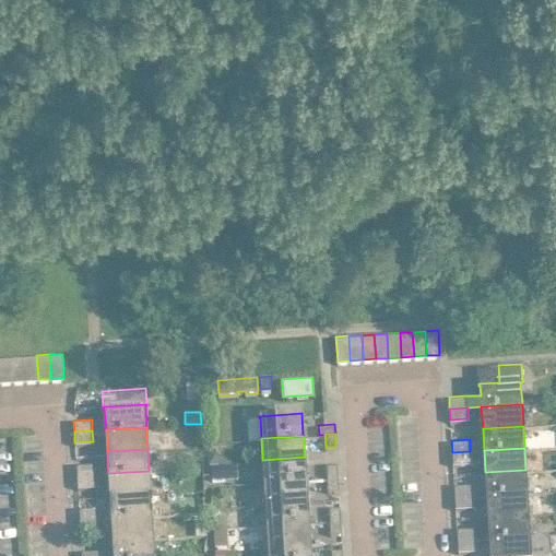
[(214,449),(208,449),(209,461),(221,461),(221,454),(214,449)]
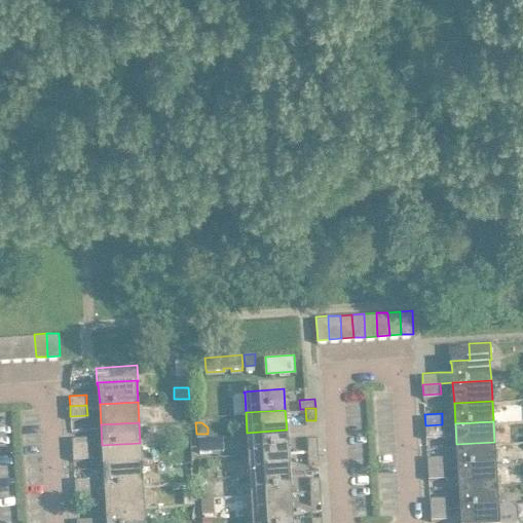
[(442,424),(425,425),(426,436),(443,435),(442,424)]
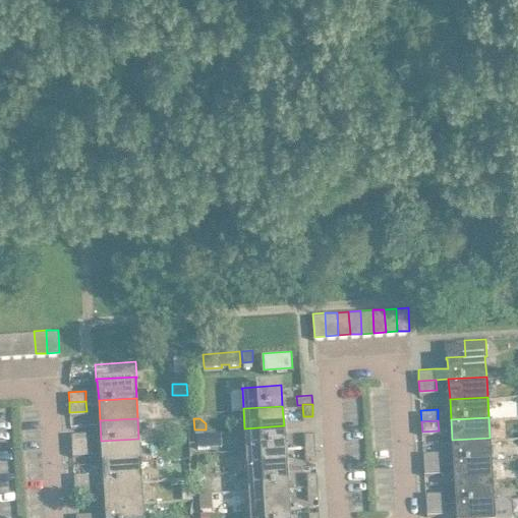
[(244,428),(246,448),(285,446),(284,425),(244,428)]
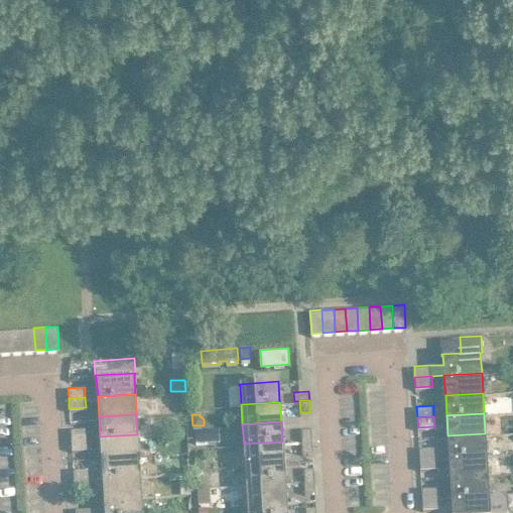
[(71,428),(71,438),(88,437),(87,427),(71,428)]
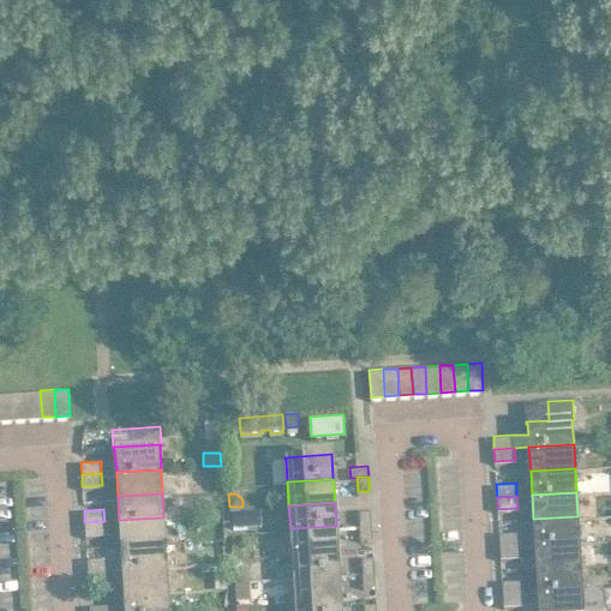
[(245,509),(233,510),(233,525),(246,525),(245,509)]
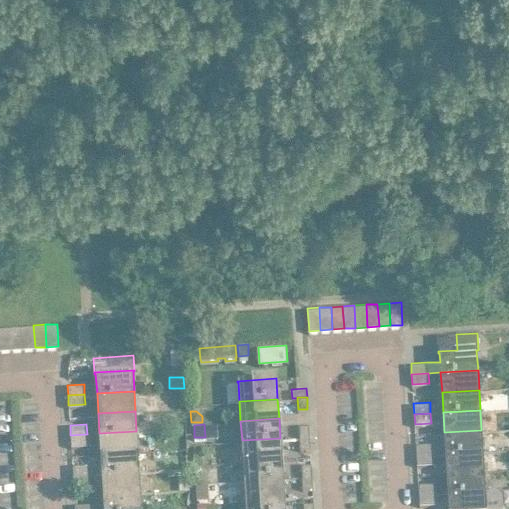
[(299,424),(299,437),(309,436),(308,424),(299,424)]
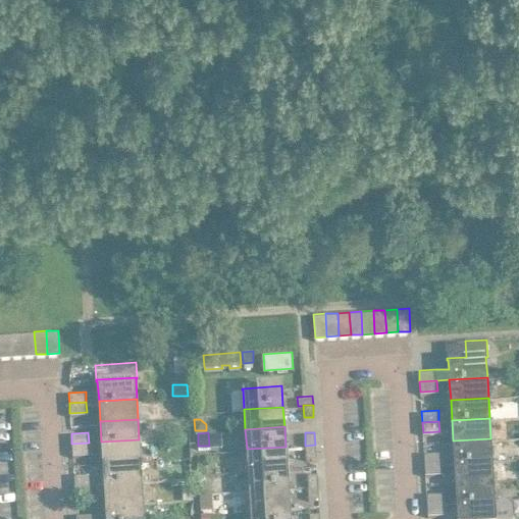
[(453,440),(454,461),(492,459),(490,438),(453,440)]
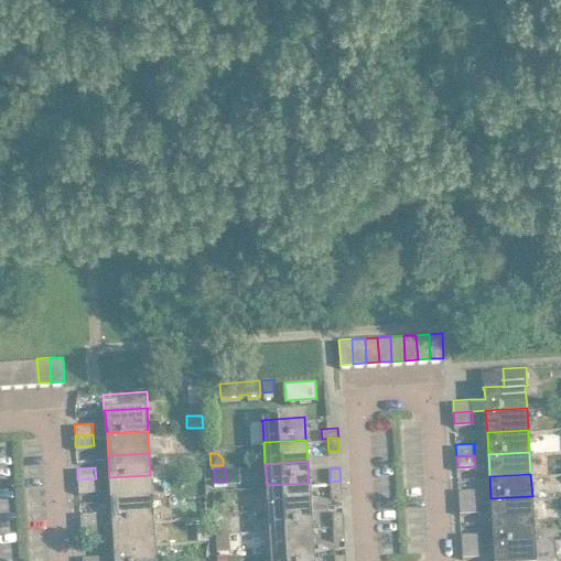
[(109,477),(110,499),(152,497),(150,475),(109,477)]
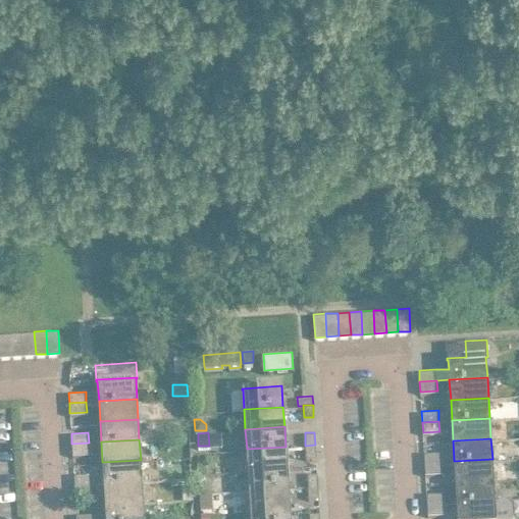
[(89,443),(71,444),(72,454),(89,453),(89,443)]
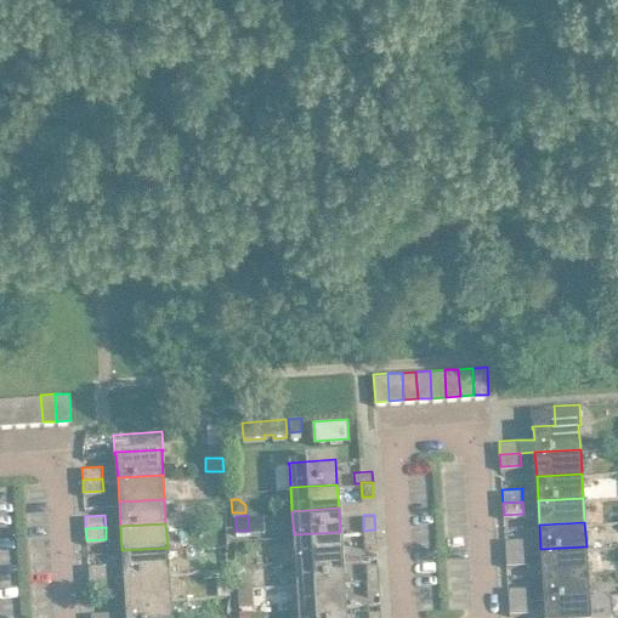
[(375,529),(363,531),(364,544),(376,544),(375,529)]
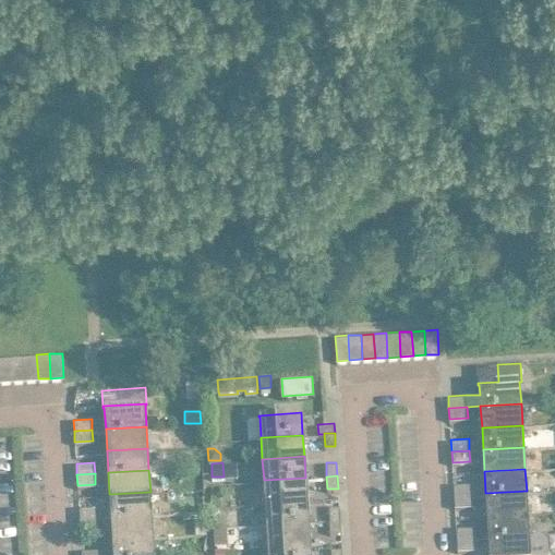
[(264,480),(265,502),(306,498),(305,478),(264,480)]
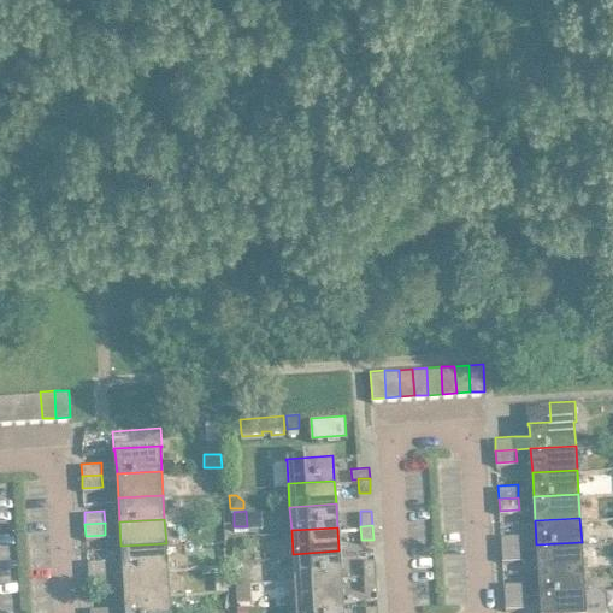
[(501,534),(501,547),(522,546),(520,532),(501,534)]
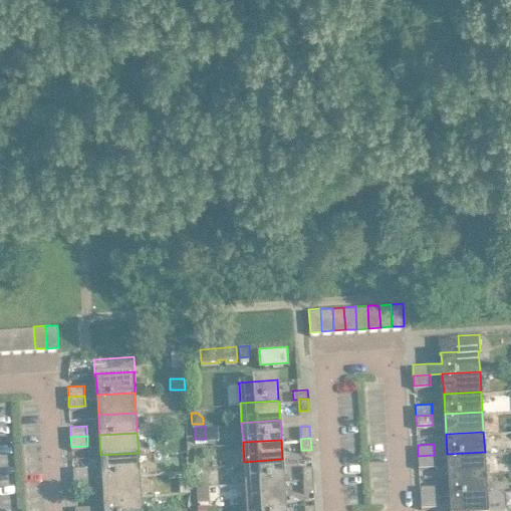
[(447,454),(449,474),(486,472),(485,452),(447,454)]
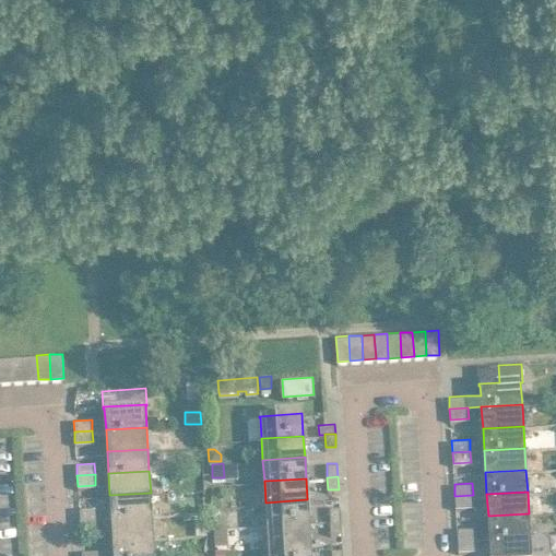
[(109,495),(110,517),(152,515),(151,493),(109,495)]
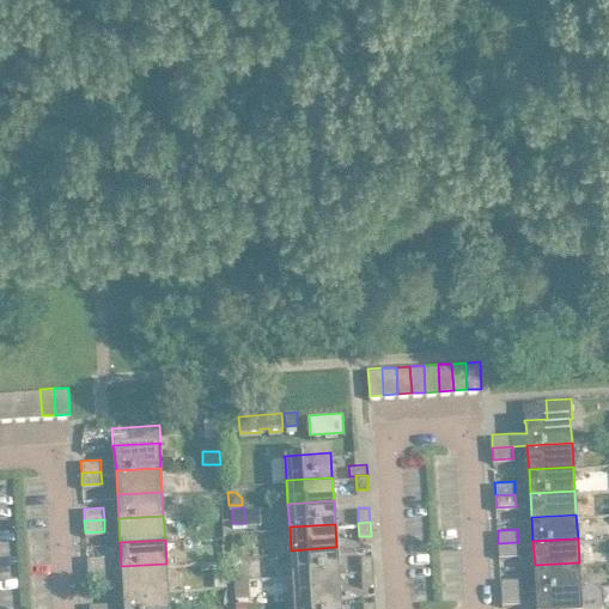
[(518,542),(498,543),(499,555),(518,554),(518,542)]
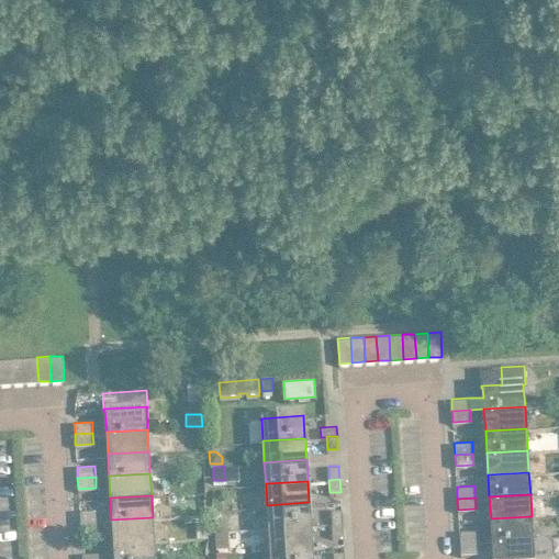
[(267,505),(268,526),(310,524),(309,502),(267,505)]
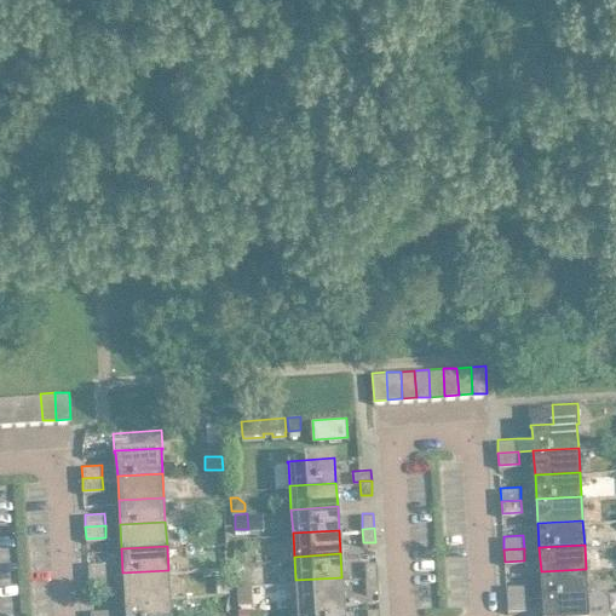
[(364,562),(366,576),(376,575),(376,560),(364,562)]
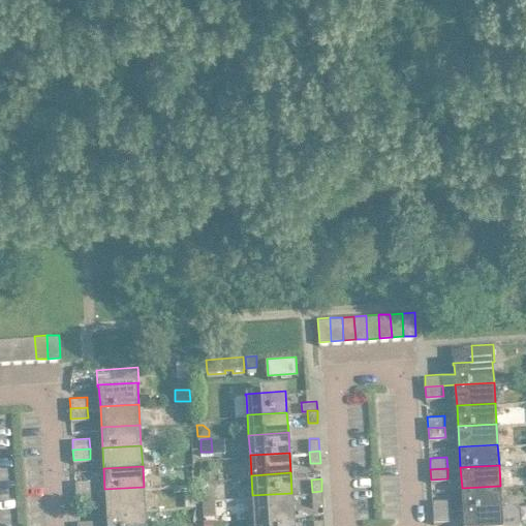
[(74,481),(75,491),(92,490),(92,480),(74,481)]
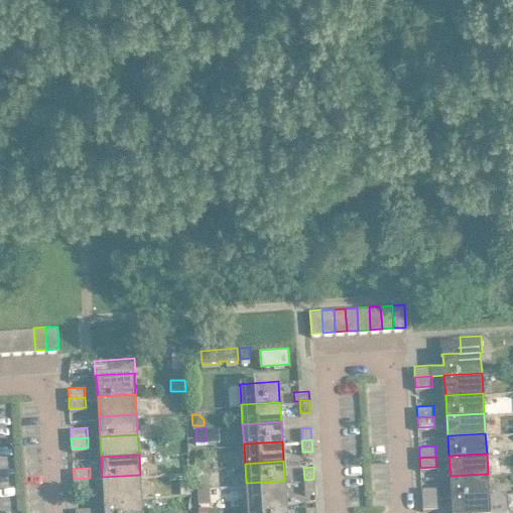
[(451,476),(452,496),(489,494),(488,474),(451,476)]
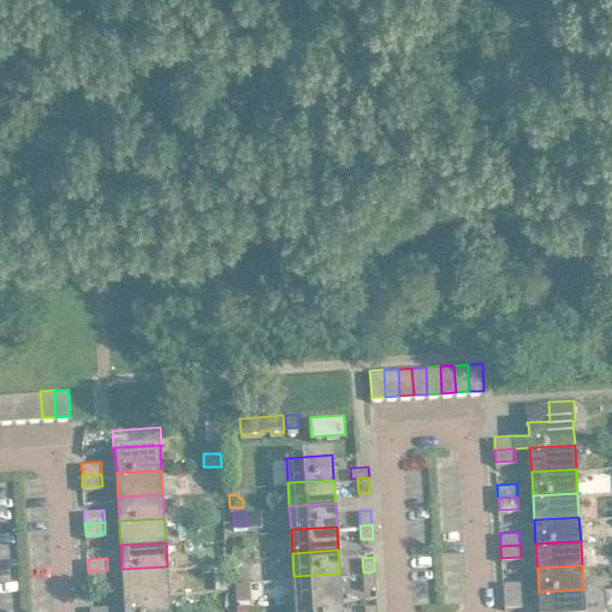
[(122,569),(124,593),(168,590),(167,566),(122,569)]
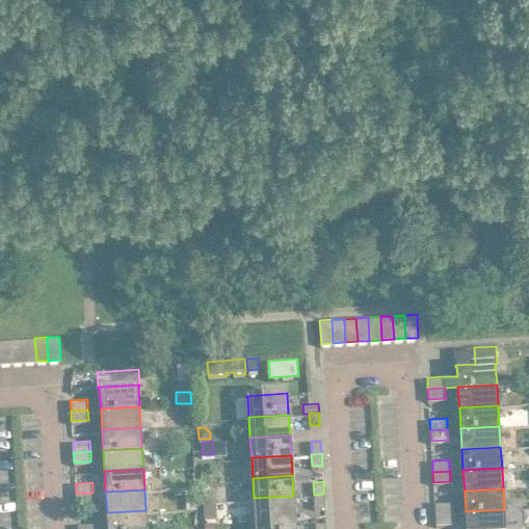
[(93,493),(76,494),(76,504),(94,503),(93,493)]
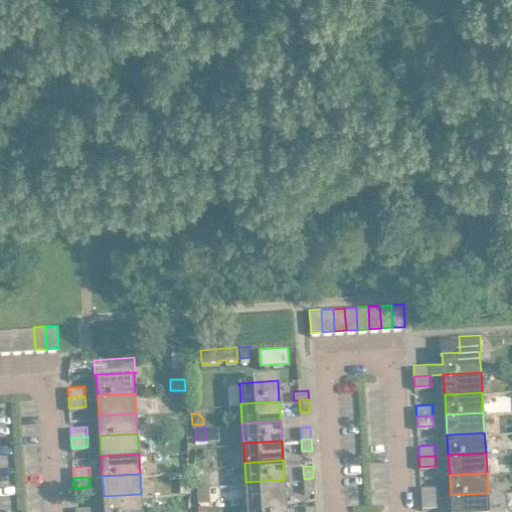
[(313,478),(304,479),(304,491),(314,490),(313,478)]
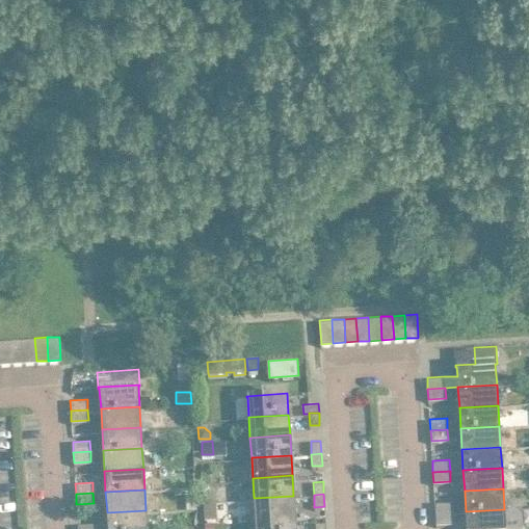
[(254,498),(255,519),(294,517),(293,496),(254,498)]
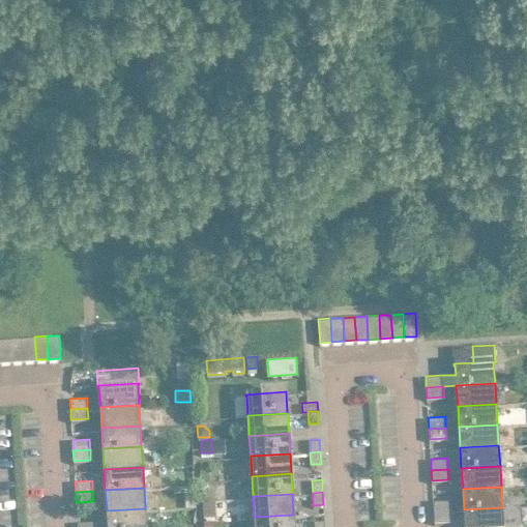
[(215,498),(202,499),(203,516),(216,516),(215,498)]
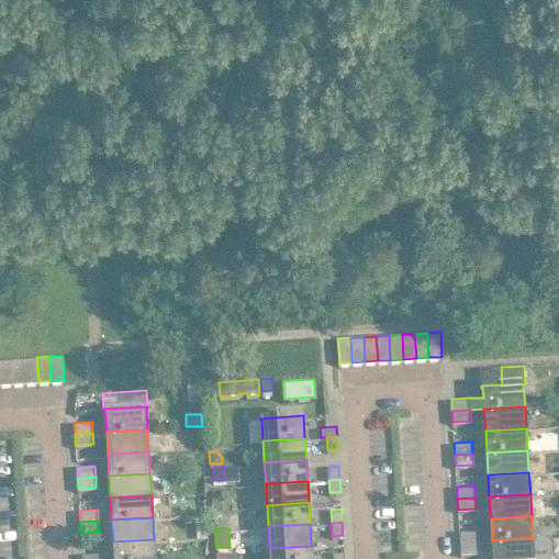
[(459,530),(460,543),(461,541),(478,541),(478,529),(459,530)]
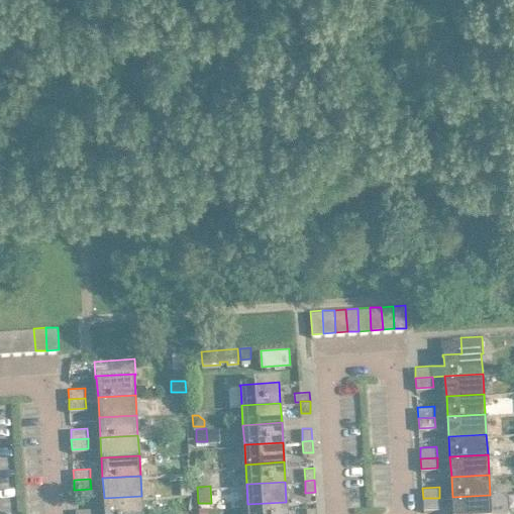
[(507,494),(490,495),(491,513),(508,512),(507,494)]
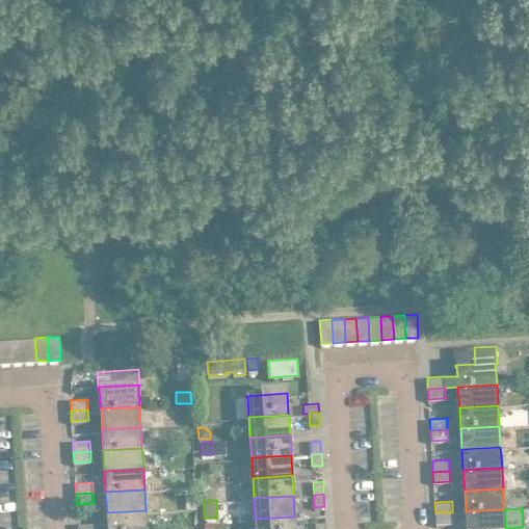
[(504,509),(466,511),(466,528),(505,528),(504,509)]
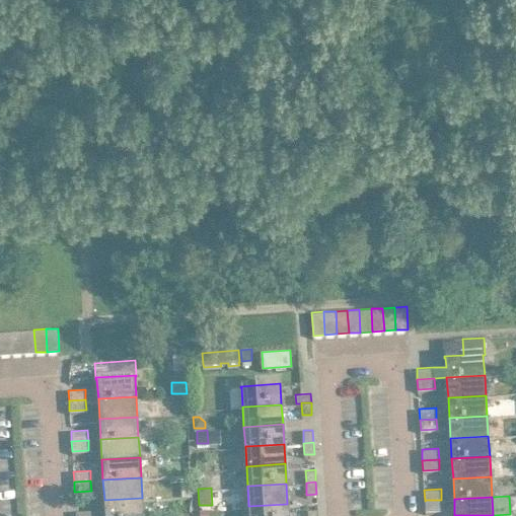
[(104,500),(104,515),(143,515),(142,498),(104,500)]
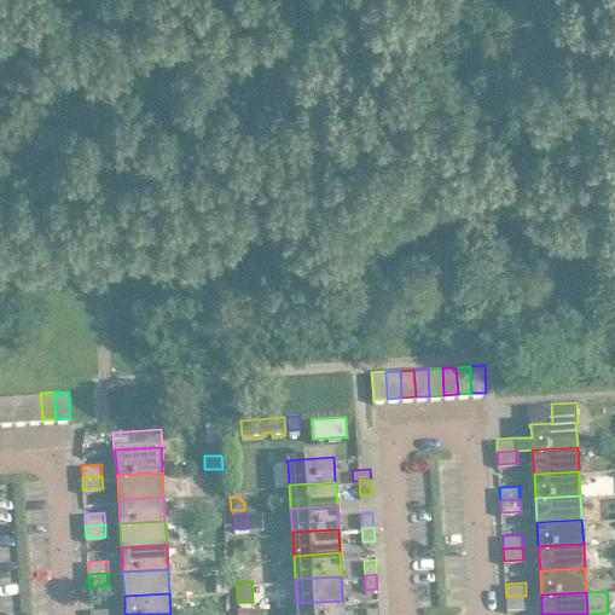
[(508,596),(506,597),(506,609),(527,608),(526,596),(508,596)]
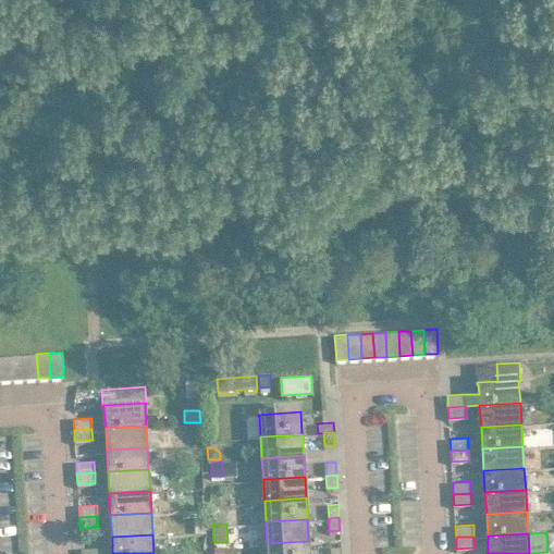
[(267,543),(267,553),(309,553),(308,541),(267,543)]
